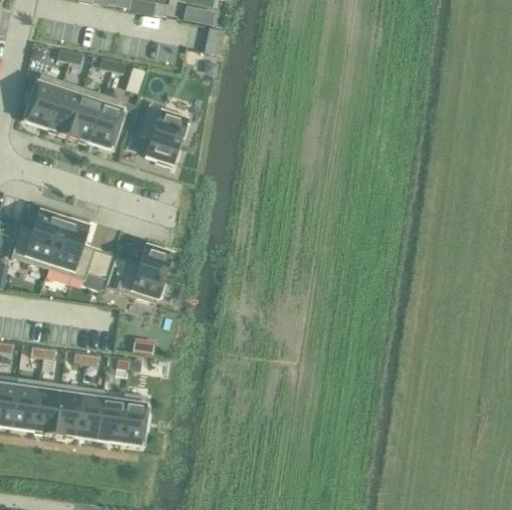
[(107,0),(107,3),(130,8),(131,0),(107,0)]
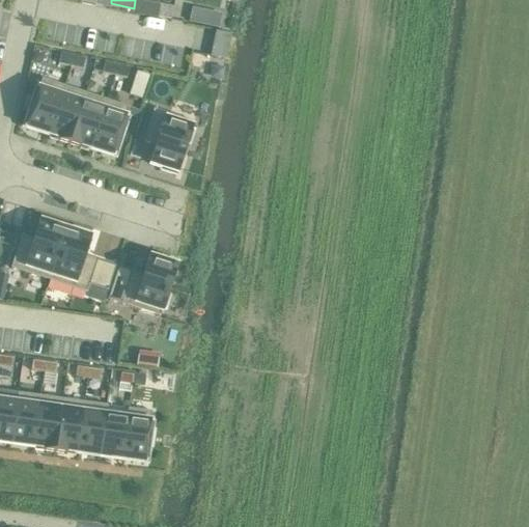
[(211,9),(209,23),(220,25),(223,11),(211,9)]
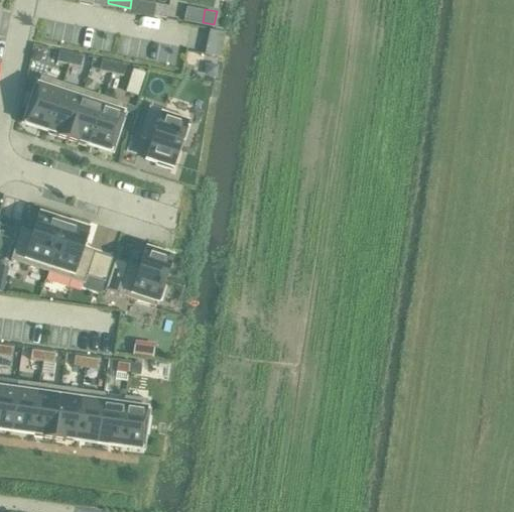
[(211,29),(207,51),(220,54),(225,31),(211,29)]
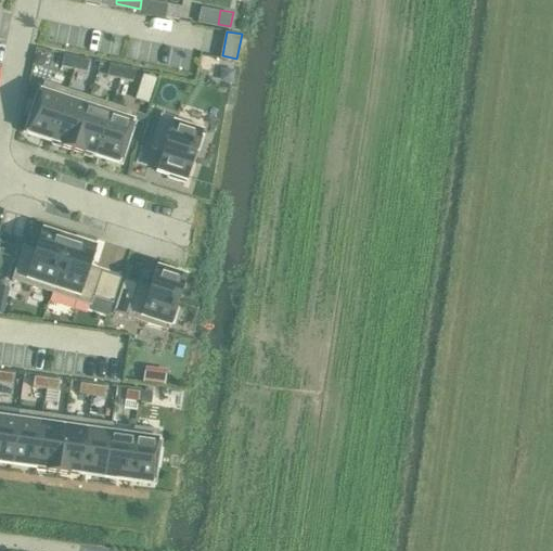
[(75,66),(77,56),(64,53),(62,64),(75,66)]
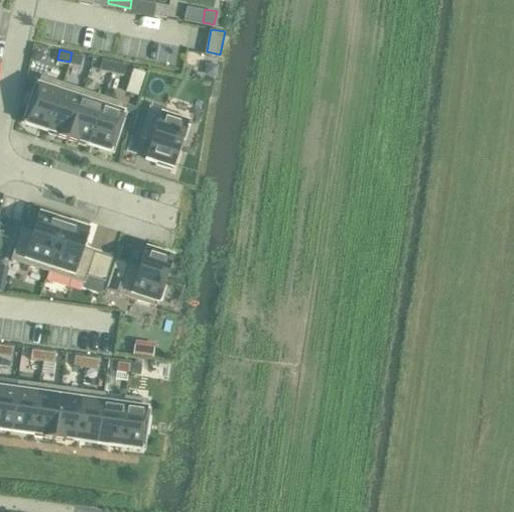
[(84,54),(72,52),(70,61),(82,65),(84,54)]
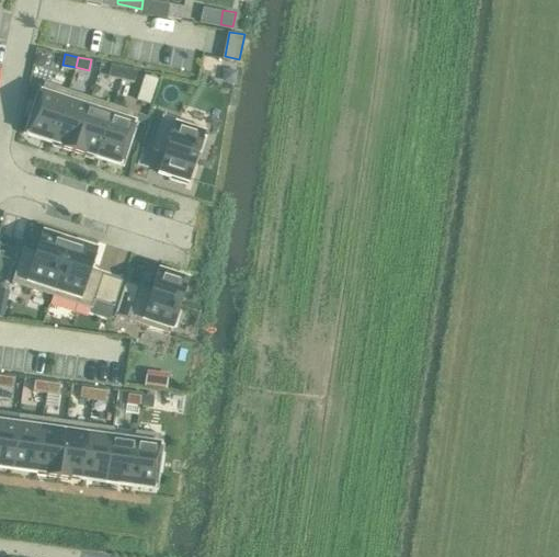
[(123,77),(125,67),(112,64),(110,75),(123,77)]
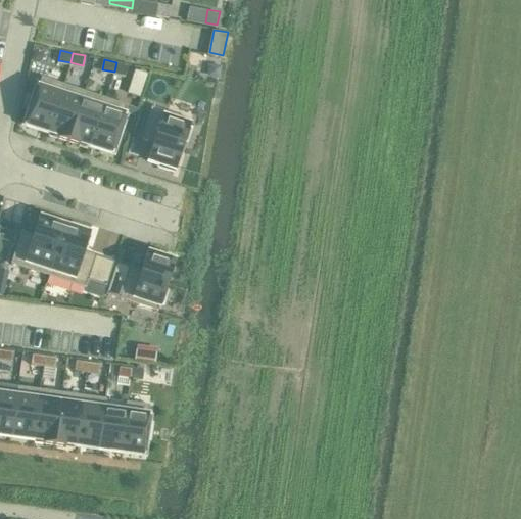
[(116,62),(114,72),(126,75),(128,64),(116,62)]
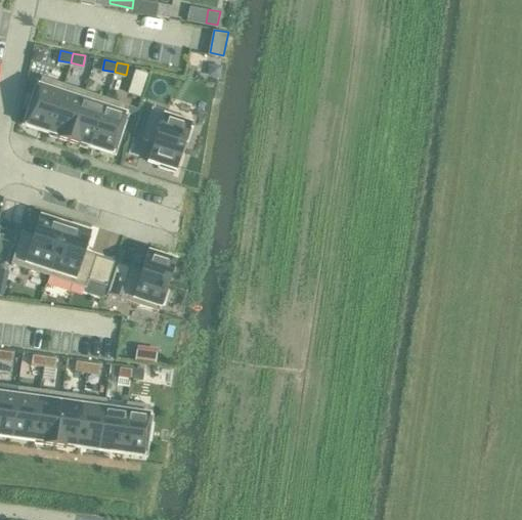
[(128,91),(141,95),(148,72),(136,68),(128,91)]
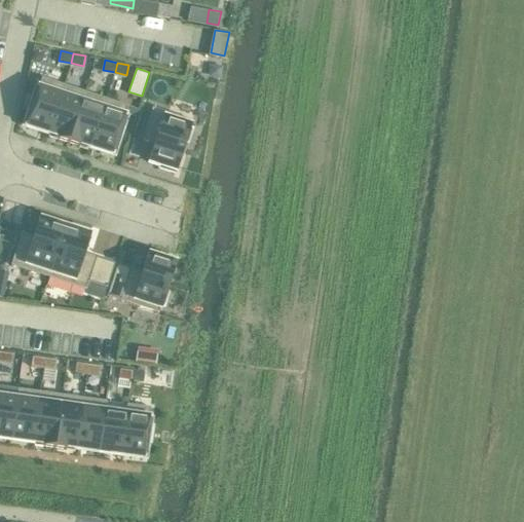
[(49,132),(65,82),(42,75),(37,92),(34,91),(29,108),(32,109),(27,124),(49,132)]
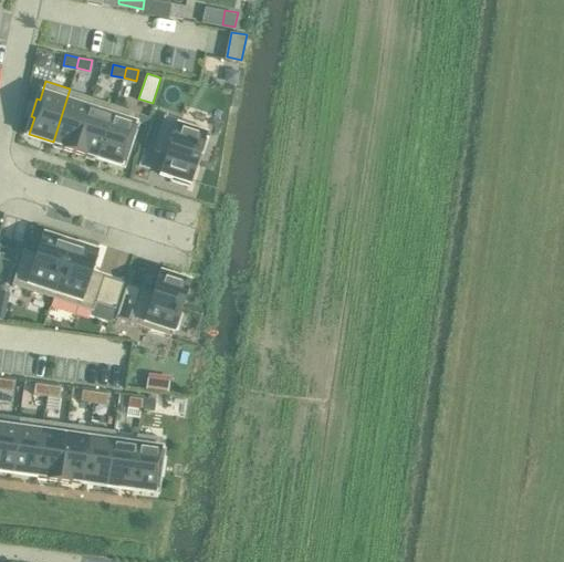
[(74,152),(93,96),(70,89),(53,142),(62,144),(62,147),(74,152)]
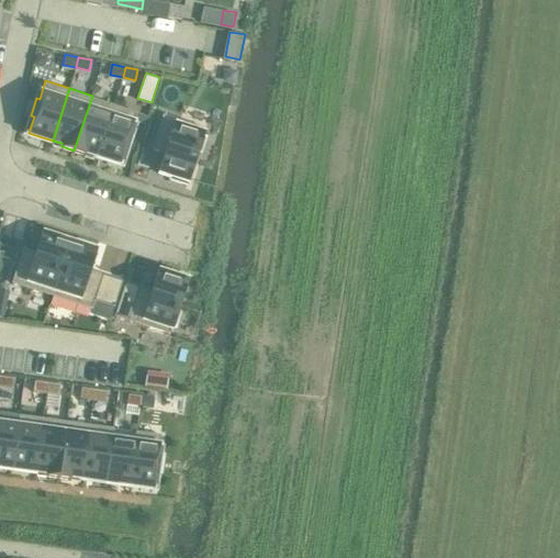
[(88,152),(98,155),(114,103),(92,96),(74,151),(87,154),(88,152)]
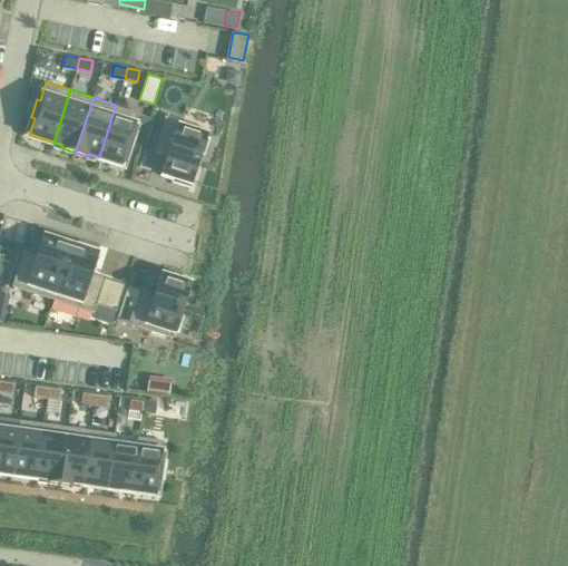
[(140,113),(116,105),(99,157),(123,165),(128,148),(131,149),(137,132),(134,130),(140,113)]
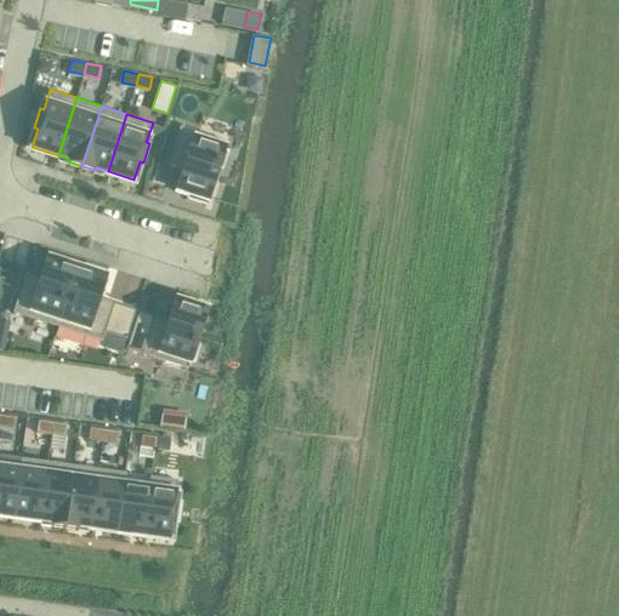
[(189,195),(208,201),(220,165),(223,166),(228,149),(225,148),(228,140),(181,125),(169,161),(185,167),(177,189),(189,193),(189,195)]
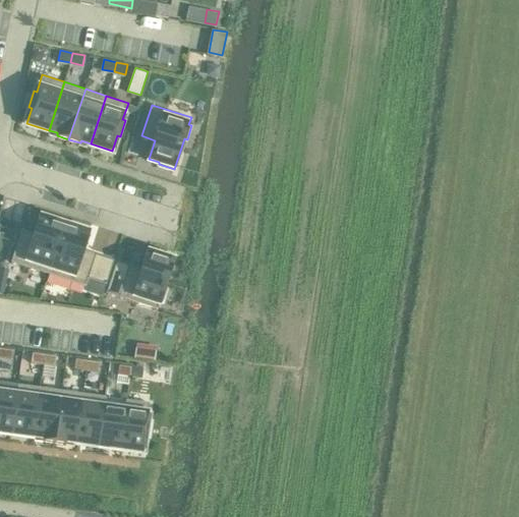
[(21,228),(12,260),(49,272),(66,220),(52,215),(51,218),(41,214),(36,233),(21,228)]
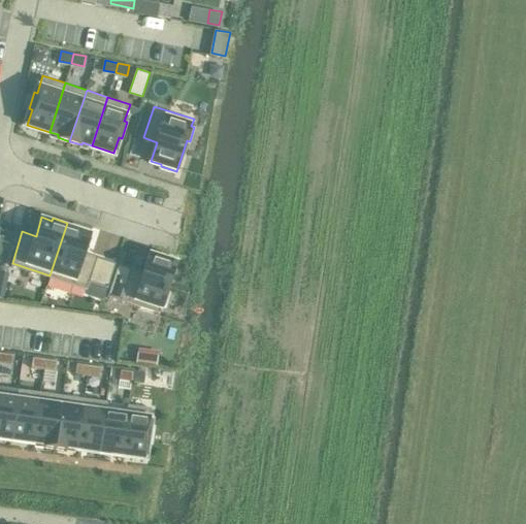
[(67,223),(50,275),(88,288),(90,281),(108,287),(117,262),(85,252),(91,233),(80,230),(81,227),(67,223)]
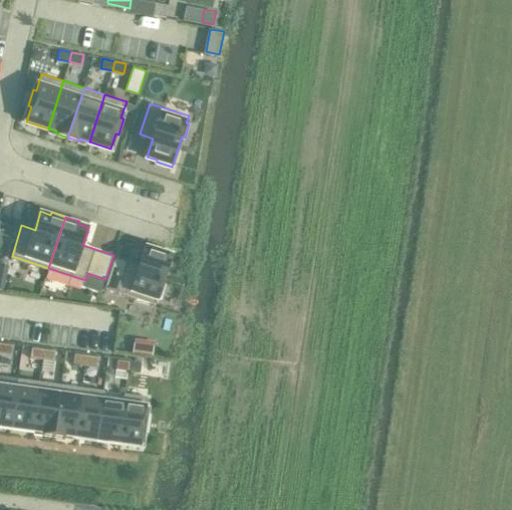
[(115,256),(105,287),(117,291),(156,303),(159,296),(161,297),(166,283),(163,283),(173,252),(158,247),(157,249),(147,246),(141,264),(128,260),(115,256)]
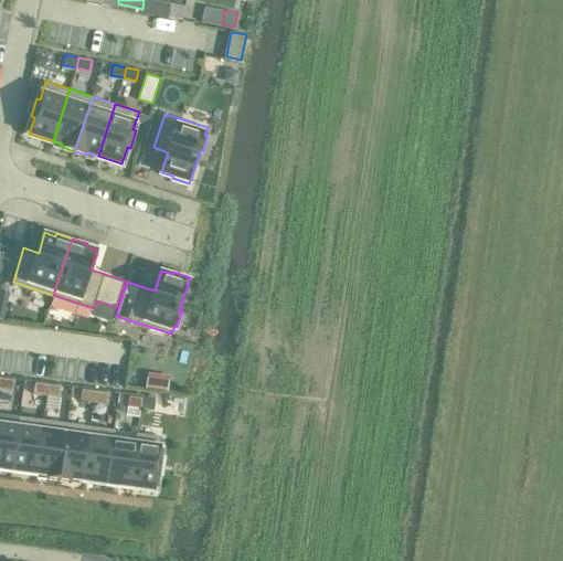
[(14,378),(1,376),(0,387),(13,389),(14,378)]
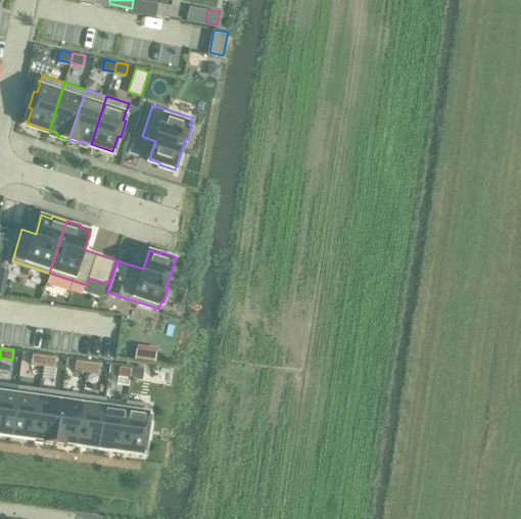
[(32,363),(44,364),(45,354),(33,352),(32,363)]
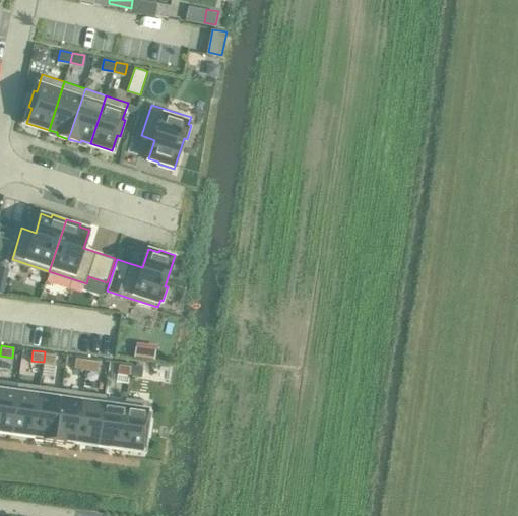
[(57,353),(45,351),(44,362),(56,364),(57,353)]
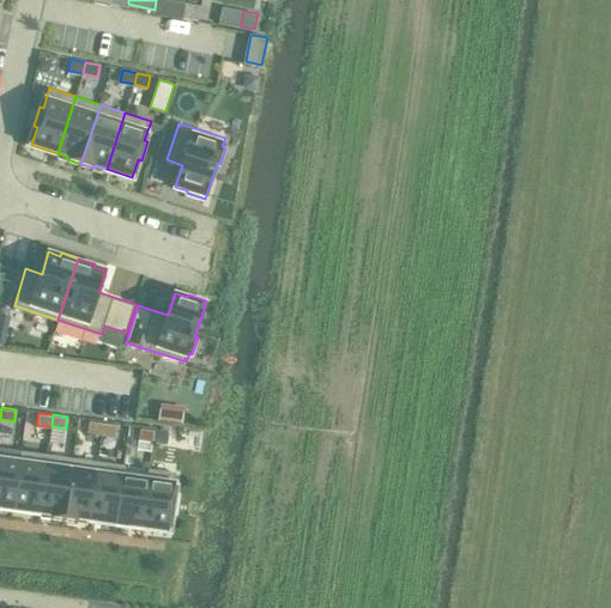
[(89,432),(102,433),(104,421),(90,420),(89,432)]
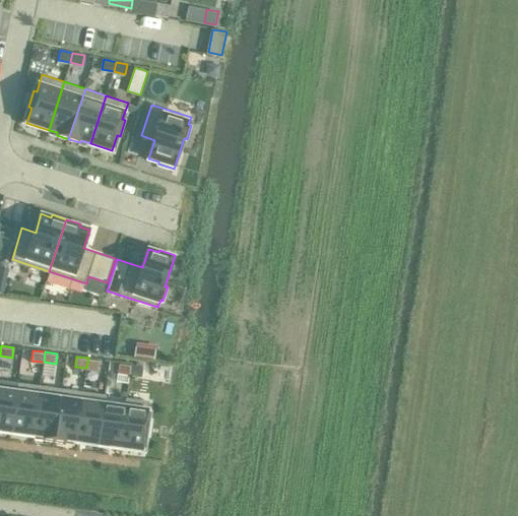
[(101,360),(88,358),(86,368),(99,370),(101,360)]
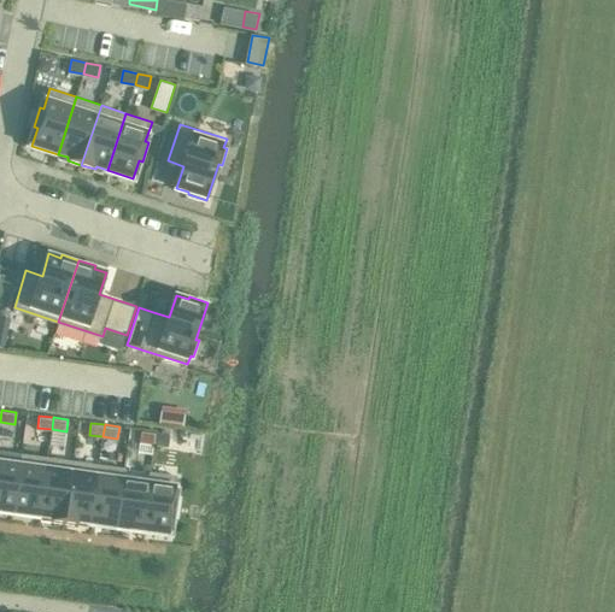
[(140,442),(154,443),(157,431),(142,430),(140,442)]
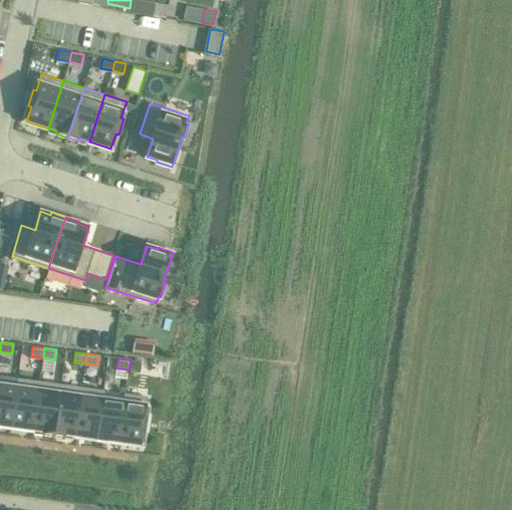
[(142,361),(131,359),(129,369),(141,371),(142,361)]
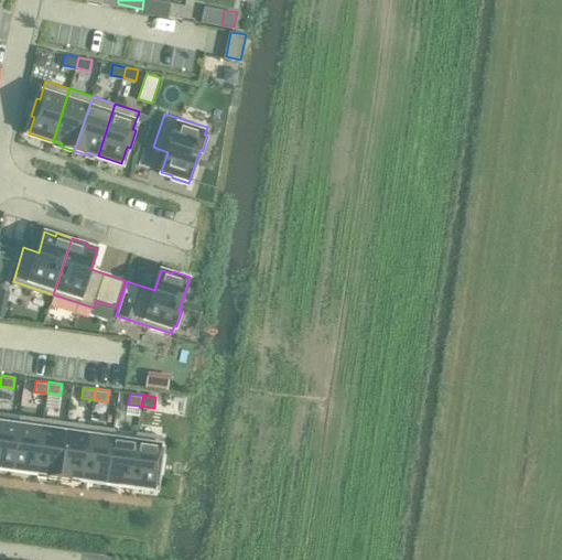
[(36,472),(44,418),(19,415),(18,424),(19,424),(12,469),(36,472)]
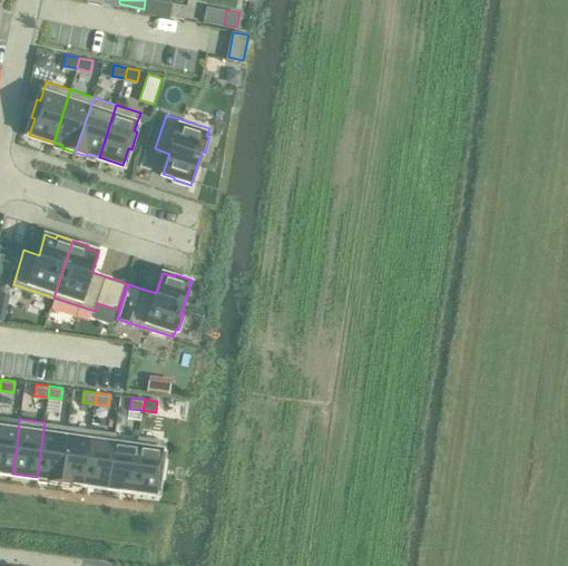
[(60,482),(68,426),(45,422),(37,477),(40,477),(39,480),(60,482)]
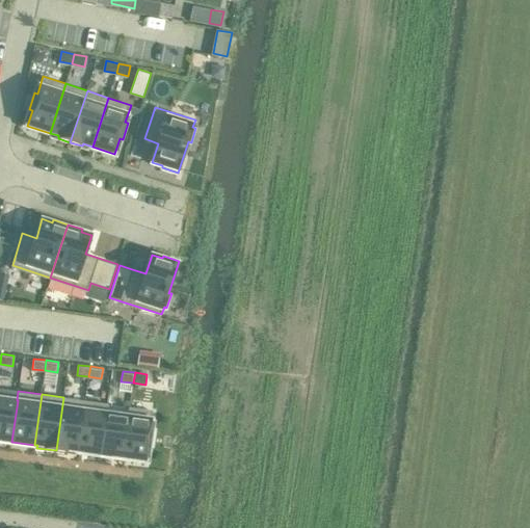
[(0,440),(11,442),(18,400),(17,400),(0,397),(0,440)]
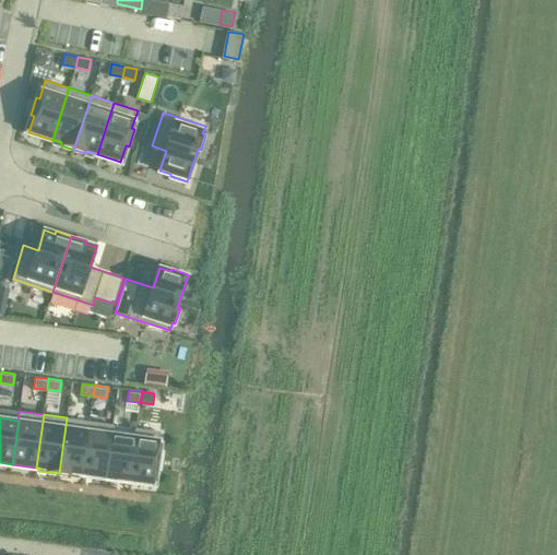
[(83,474),(90,421),(67,417),(59,473),(79,476),(79,474),(83,474)]
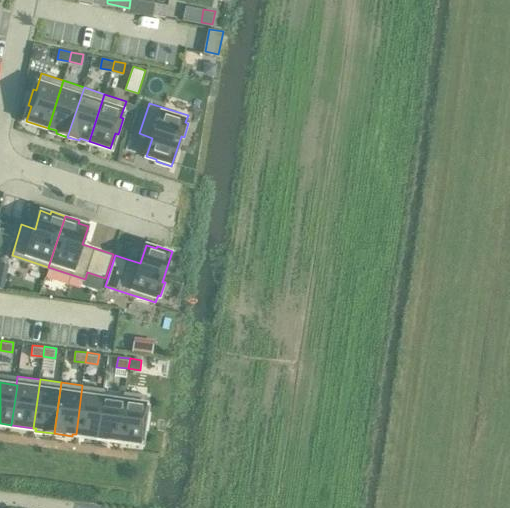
[(82,385),(76,434),(97,437),(102,397),(103,398),(105,388),(82,385)]
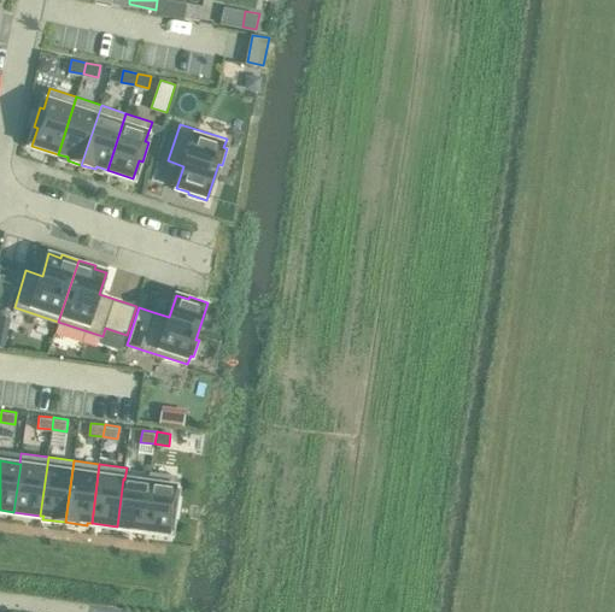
[(150,482),(142,530),(170,534),(179,475),(150,471),(148,482),(150,482)]
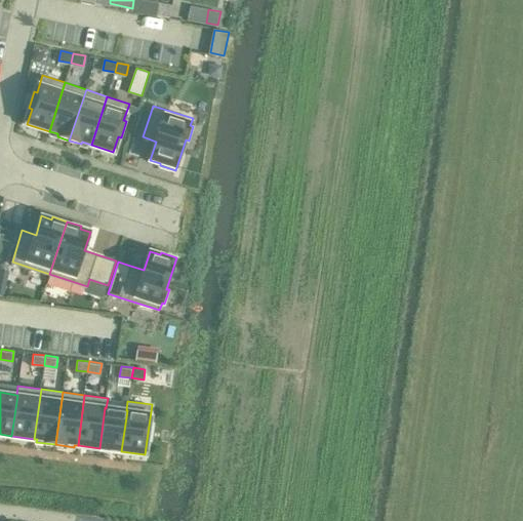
[(126,410),(106,408),(105,407),(99,448),(121,451),(127,410),(126,410)]
